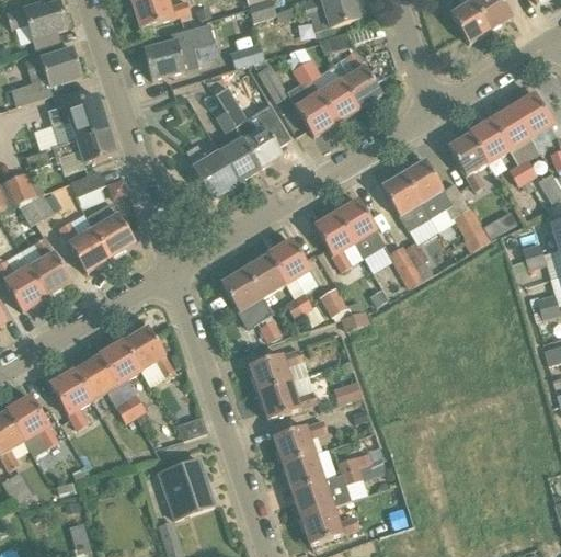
[(135,0),(132,1),(140,29),(192,12),(187,1),(171,7),(169,0),(135,0)]
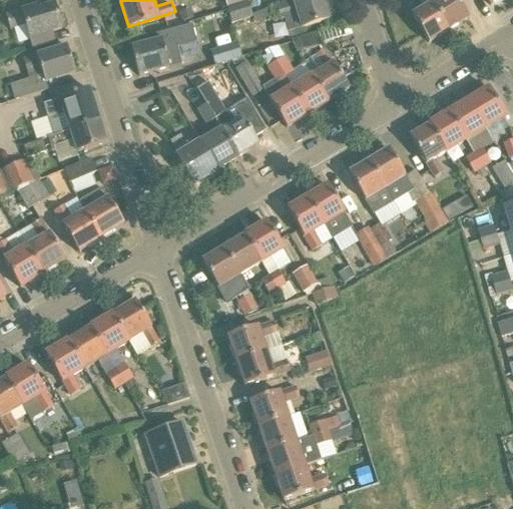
[(229,12),(231,19),(236,35),(243,33),(241,27),(254,23),(253,20),(254,19),(249,0),(237,0),(226,3),(229,12)]
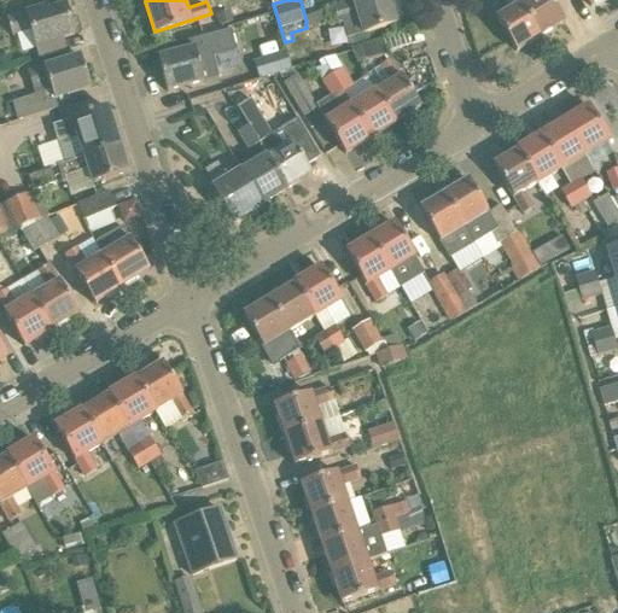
[(342,0),(333,3),(344,38),(396,21),(389,0),(342,0)]
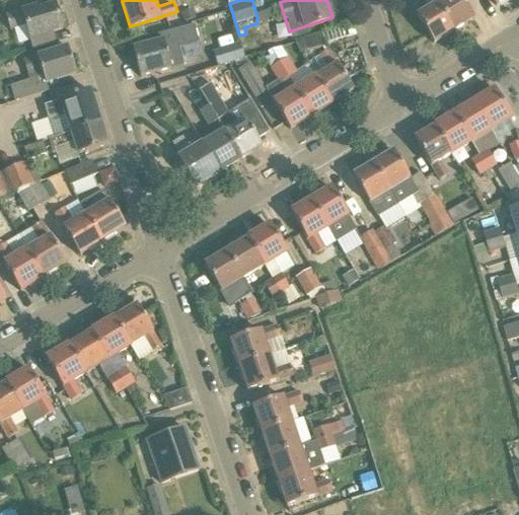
[(438,0),(437,1),(453,28),(474,15),(465,0),(438,0)]
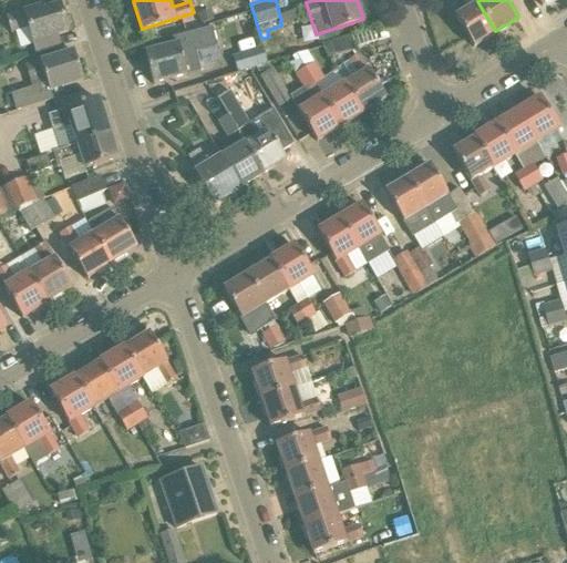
[(477,1),(456,13),(474,44),(495,31),(477,1)]
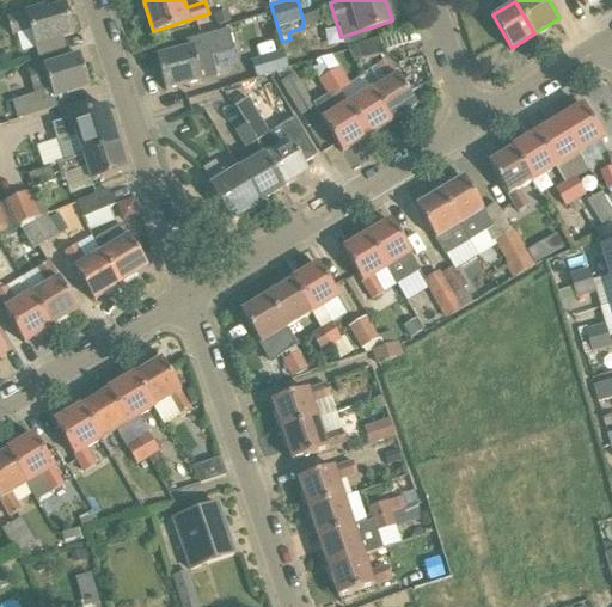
[(73,31),(65,2),(47,7),(44,4),(7,14),(12,31),(30,26),(36,43),(40,54),(67,47),(63,34),(73,31)]
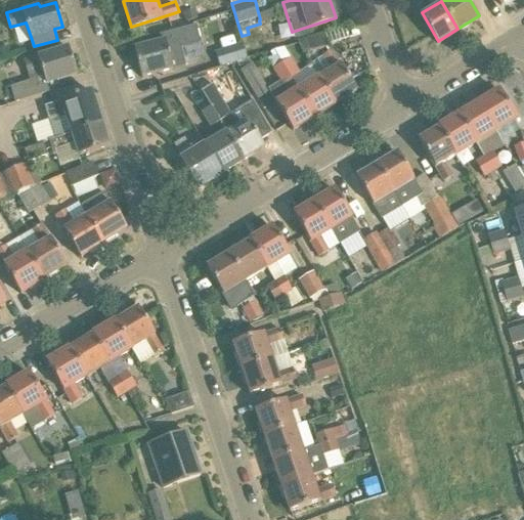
[(184,9),(187,18),(198,15),(194,6),(184,9)]
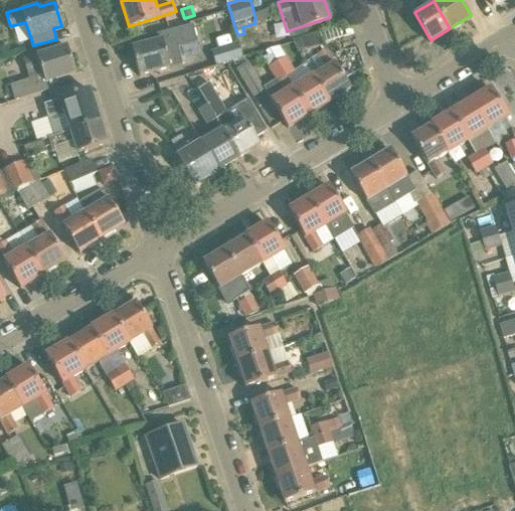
[(165,47),(189,40),(185,22),(157,30),(159,38),(132,45),(139,73),(170,64),(165,47)]
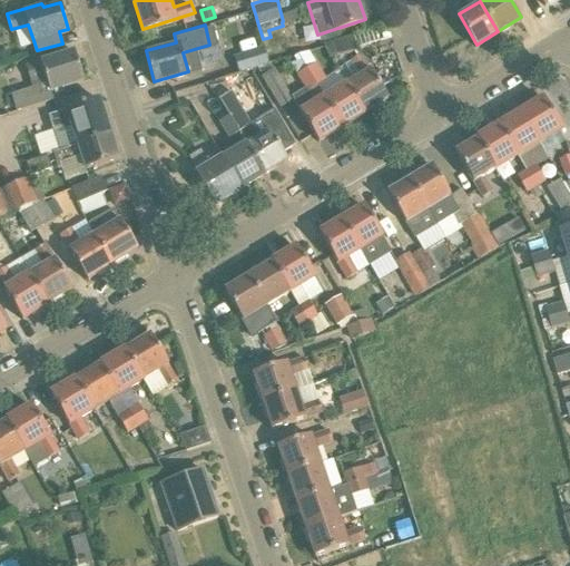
[(354,32),(324,41),(333,56),(359,48),(354,32)]
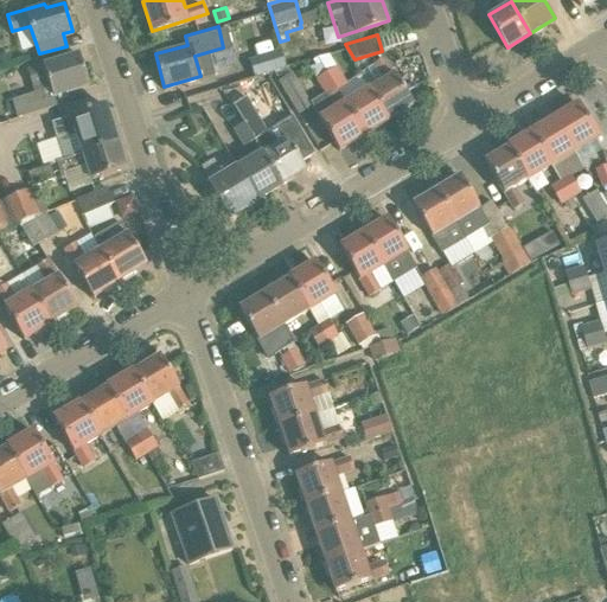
[(282,46),(249,57),(255,75),(287,64),(282,46)]
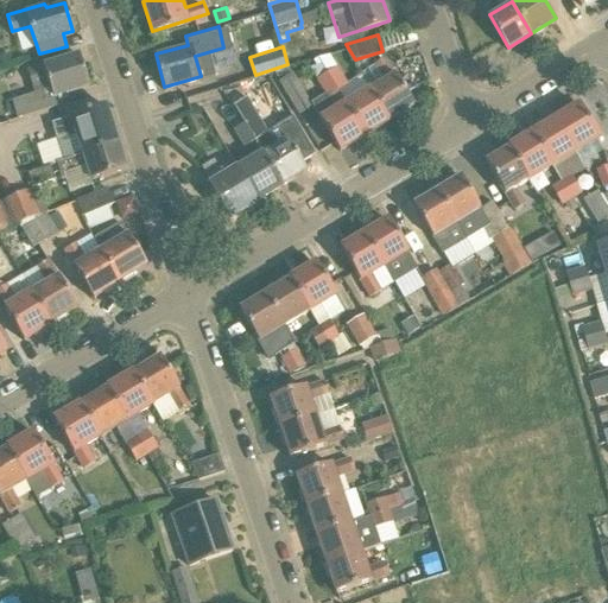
[(80,51),(27,68),(32,83),(33,83),(36,90),(12,97),(18,115),(57,103),(55,94),(89,82),(80,51)]
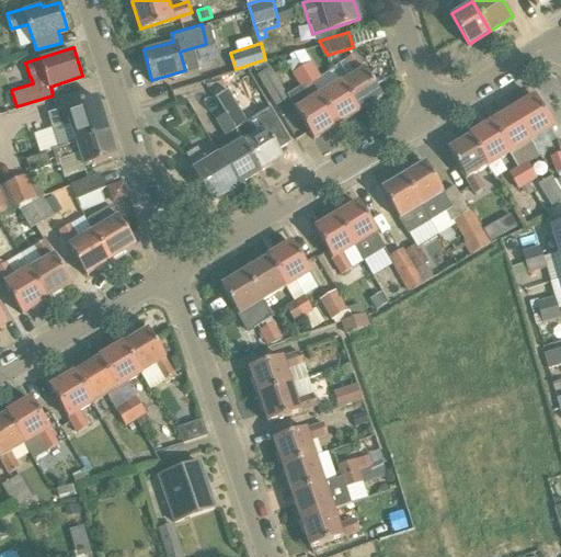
[(356,50),(346,56),(333,65),(341,78),(359,109),(382,94),(356,50)]
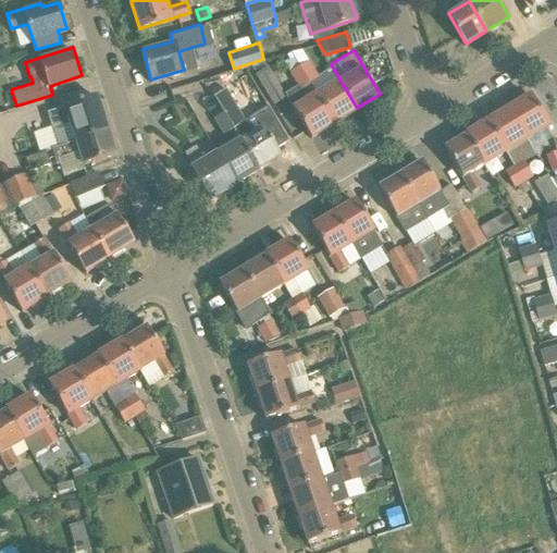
[(299,64),(310,81),(319,75),(309,59),(299,64)]
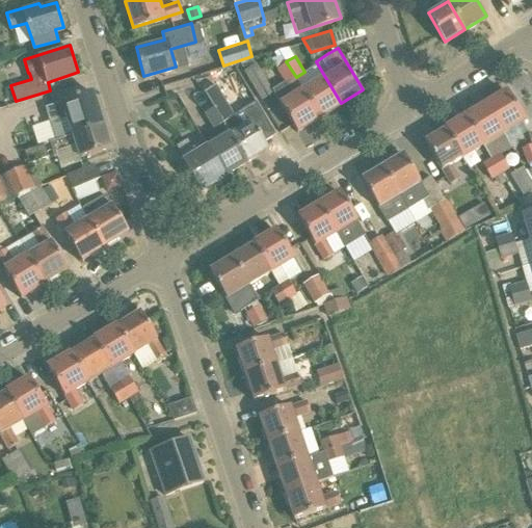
[(257,61),(244,69),(262,99),(274,91),(257,61)]
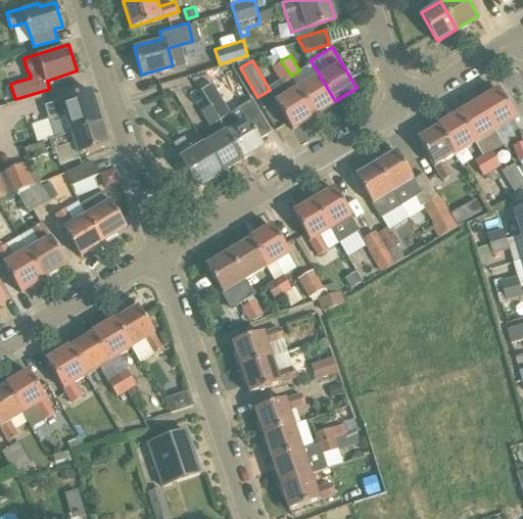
[(281,60),(273,65),(290,93),(276,101),(292,127),(314,114),(296,86),(291,76),(281,60)]
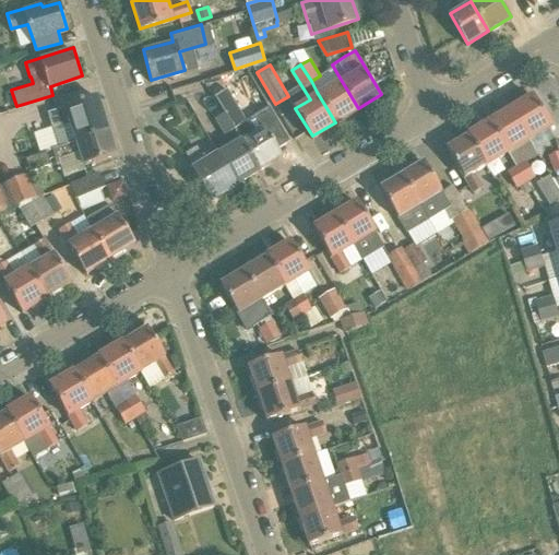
[(340,78),(325,86),(317,92),(335,122),(358,108),(340,78)]
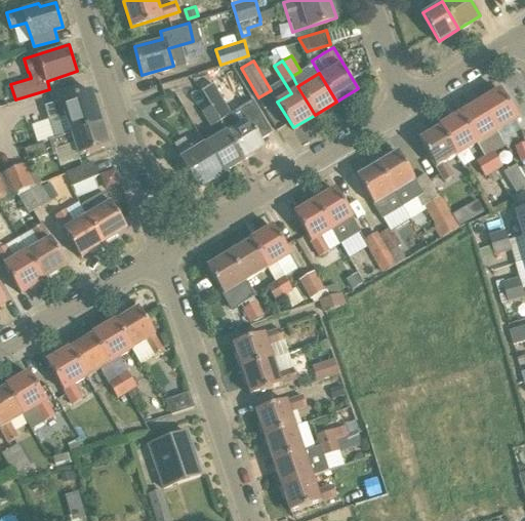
[(500,88),(481,101),(497,128),(518,116),(500,88)]
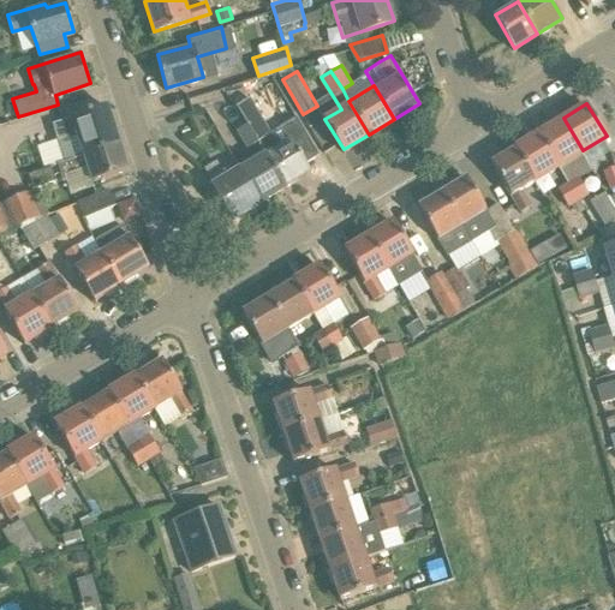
[(107,105),(53,121),(64,160),(119,142),(107,105)]
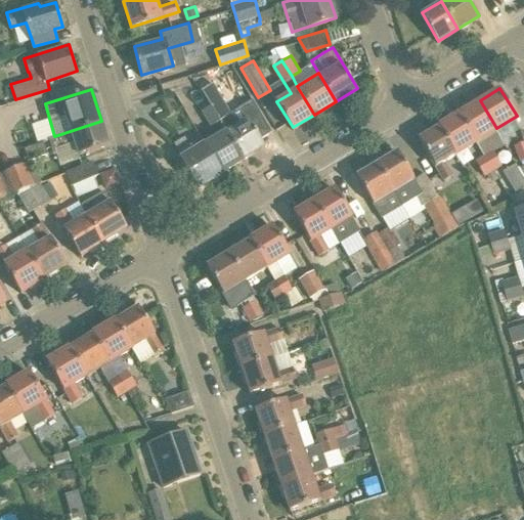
[(234,127),(226,114),(218,99),(210,104),(219,119),(227,131),(244,158),(264,144),(260,137),(272,130),(261,111),(234,127)]
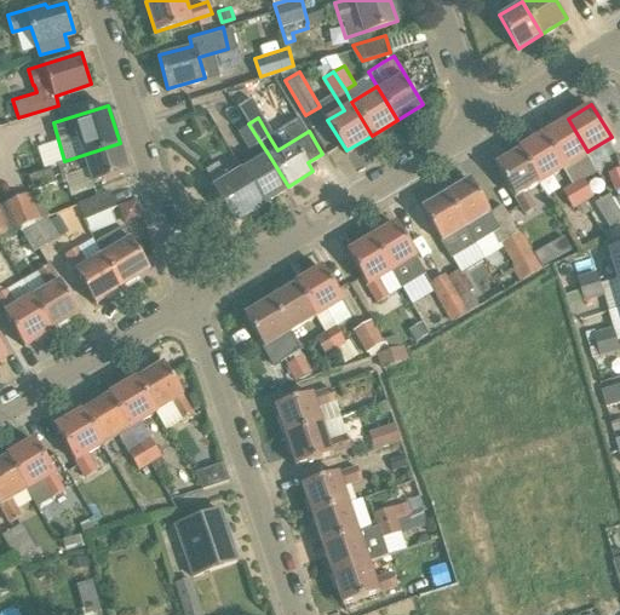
[(563,166),(573,183),(584,200),(593,194),(584,177),(597,170),(586,151),(587,151),(568,119),(544,133),(563,166)]
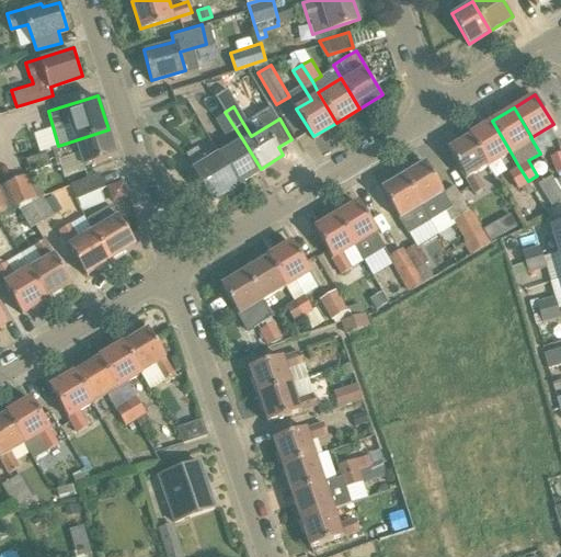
[(235,127),(225,112),(216,117),(226,133),(235,127)]
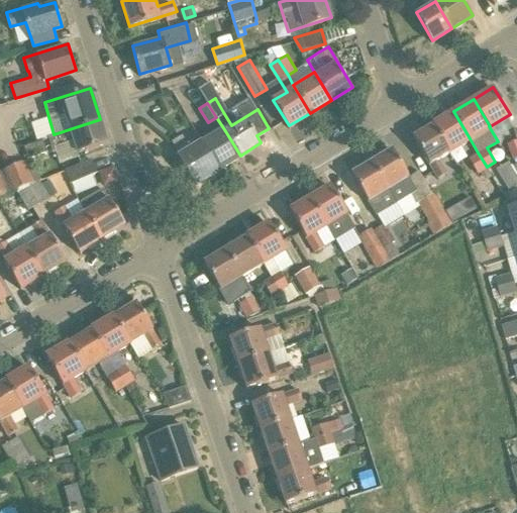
[(453,111),(433,123),(449,150),(470,138),(453,111)]
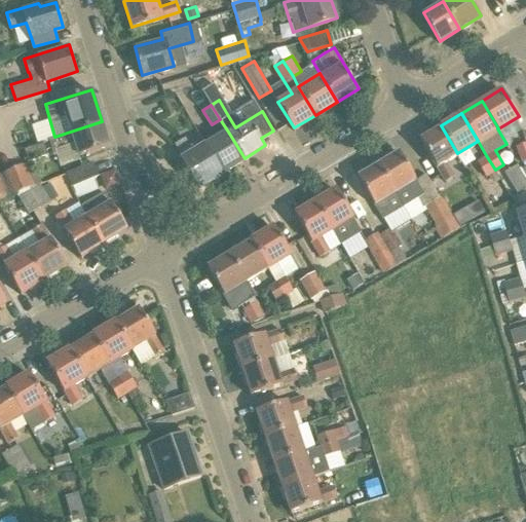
[(54,137),(49,139),(53,152),(68,147),(67,143),(75,141),(79,153),(109,144),(102,121),(54,137)]
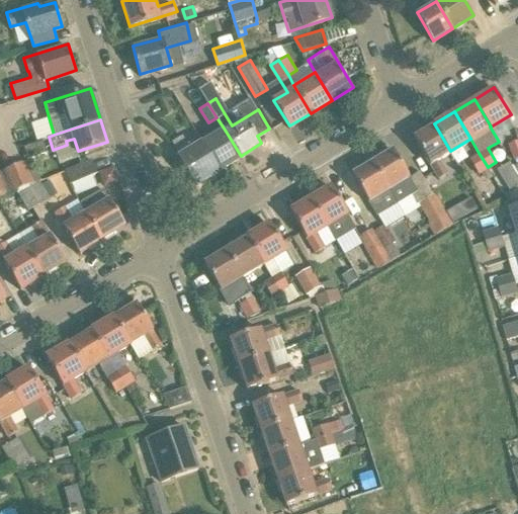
[(450,151),(434,123),(414,136),(438,176),(447,170),(440,157),(450,151)]
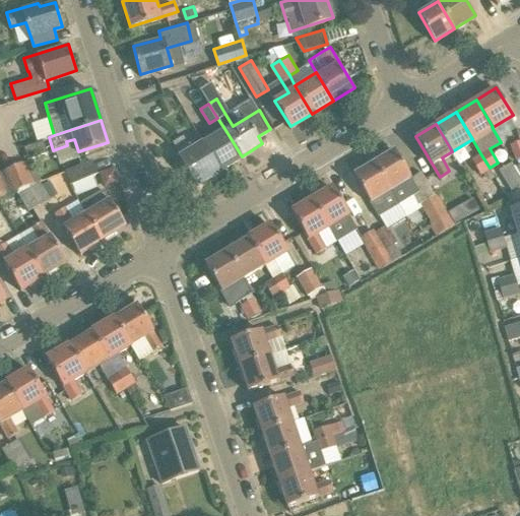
[(242,156),(225,130),(217,135),(204,142),(220,169),(242,156)]
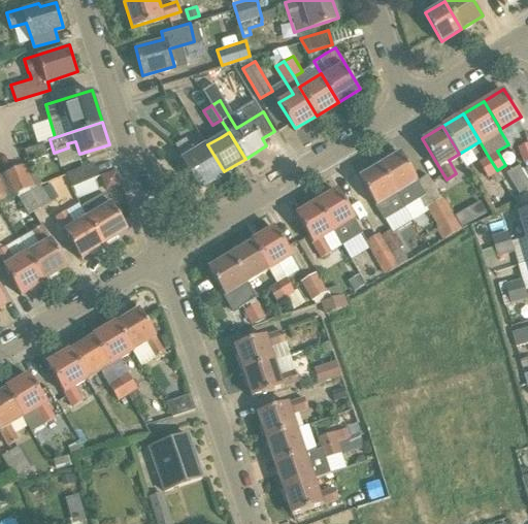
[(224,171),(207,144),(195,153),(186,138),(177,143),(201,185),(224,171)]
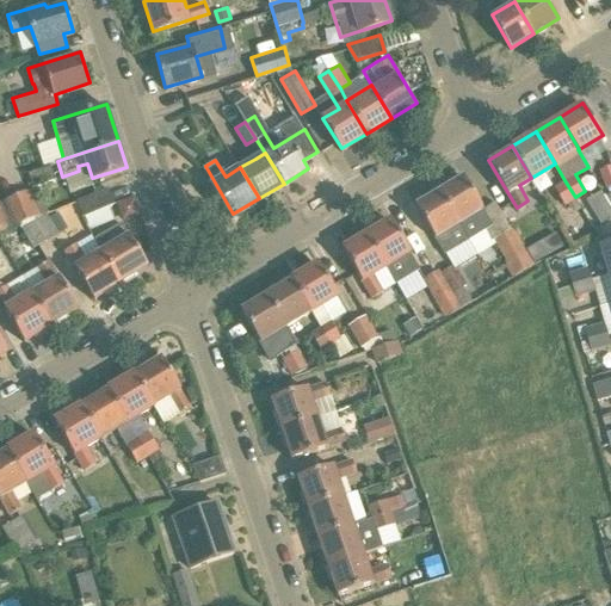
[(610,162),(600,167),(606,185),(610,183),(610,162)]
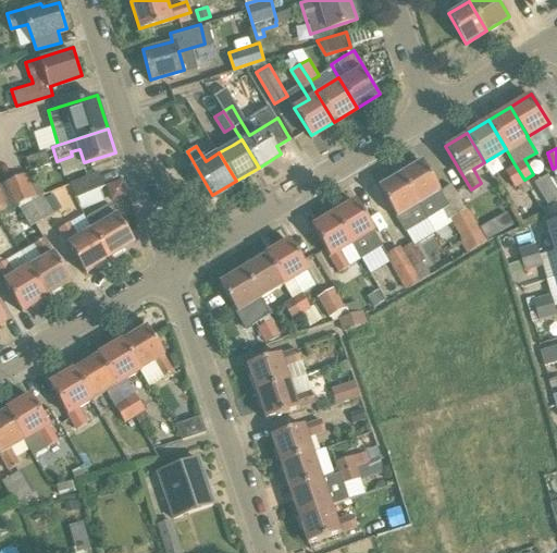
[(29,169),(51,162),(47,149),(40,150),(25,156),(29,169)]
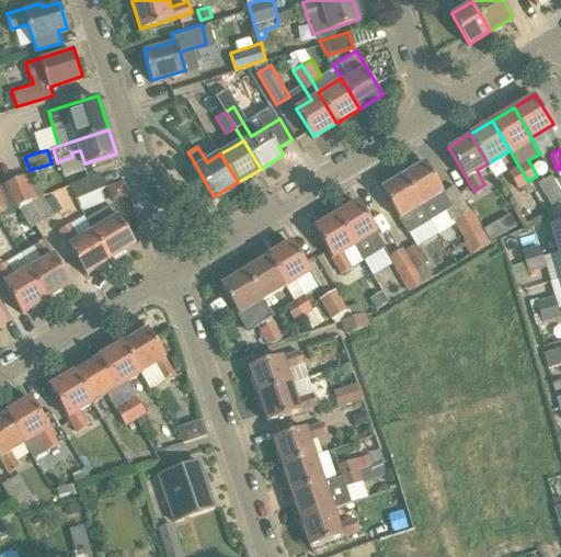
[(425,160),(403,173),(430,218),(436,228),(453,217),(467,240),(464,241),(470,252),(491,241),(471,208),(455,183),(444,190),(425,160)]
